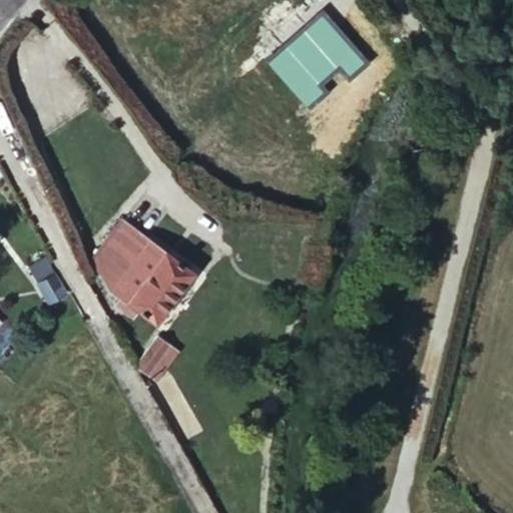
[(339,70),(349,81),(370,62),(323,9),(263,61),(306,110),(328,91),(322,85),(339,70)]
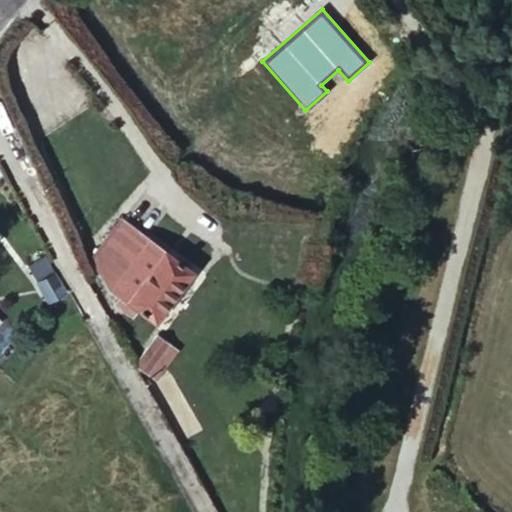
[(93,259),(97,266),(129,223),(122,218),(93,259)]
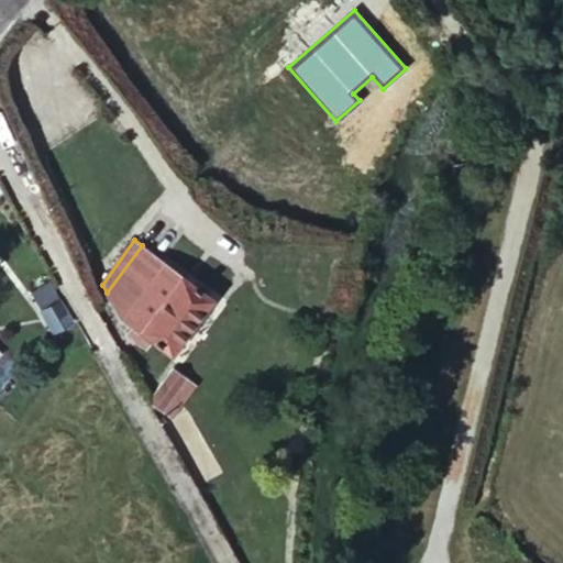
[(142,245),(107,293),(116,305),(151,252),(142,245)]
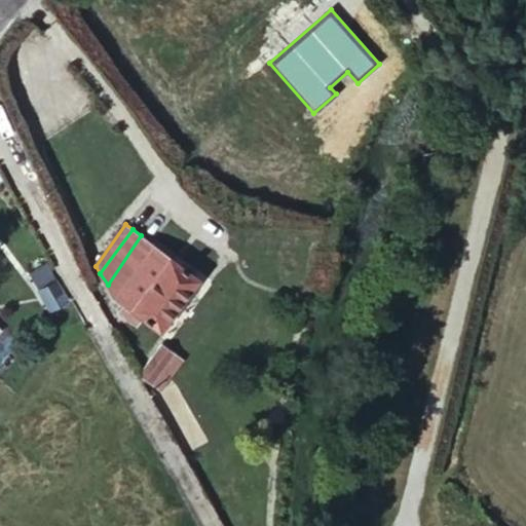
[(141,235),(108,285),(115,296),(151,242),(141,235)]
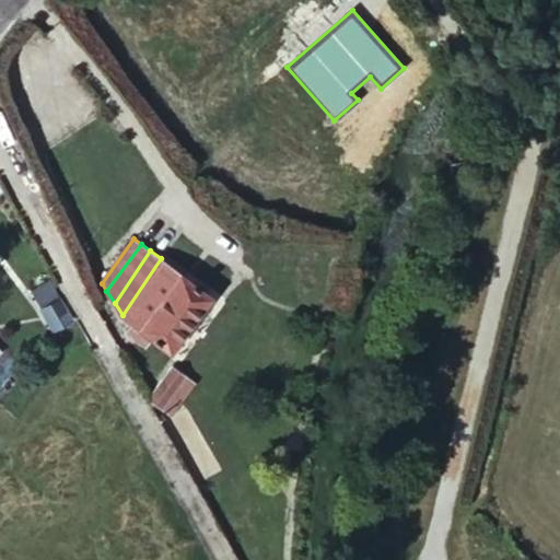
[(161,258),(123,315),(170,347),(209,292),(161,258)]
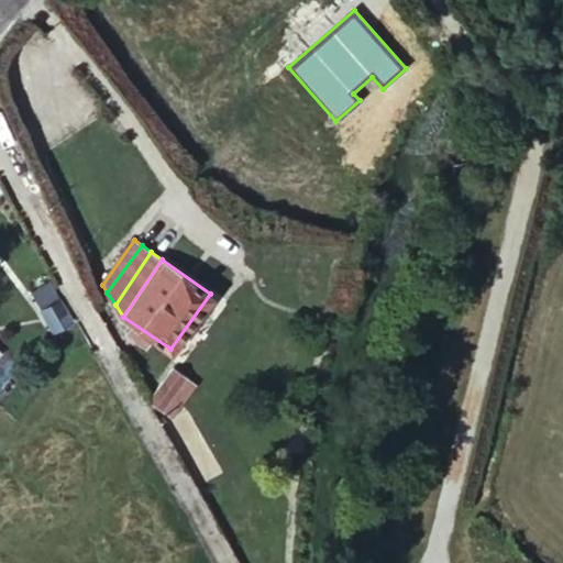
[(69,318),(59,297),(42,307),(53,326),(69,318)]
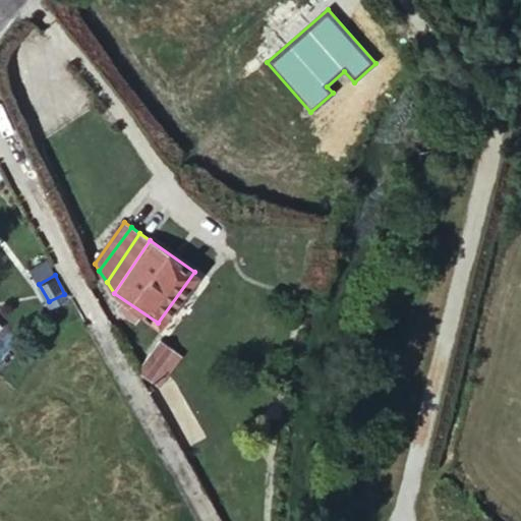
[(179,355),(166,343),(164,341),(143,365),(158,378),(179,355)]
